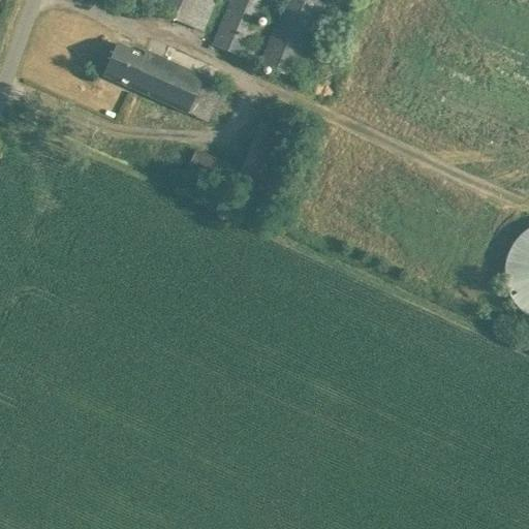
[(150,0),(147,8),(166,17),(204,31),(216,0),(150,0)]
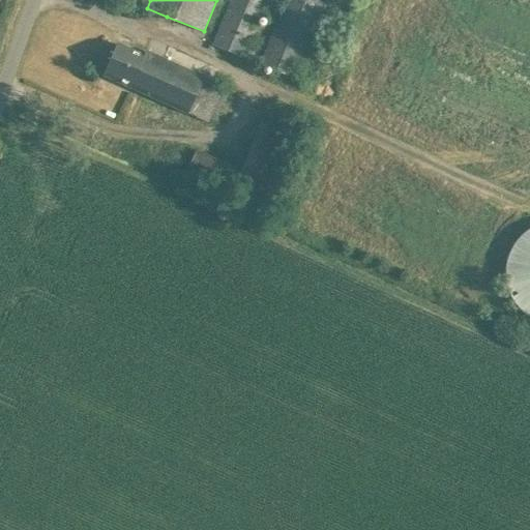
[(231,0),(214,43),(245,56),(267,0),(231,0)]
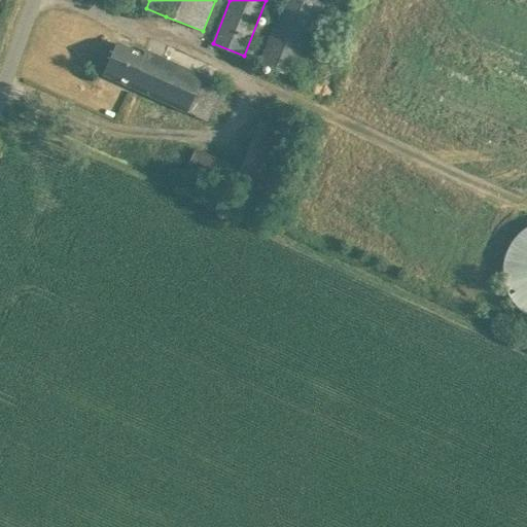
[(286,0),(260,62),(291,74),(321,0),(286,0)]
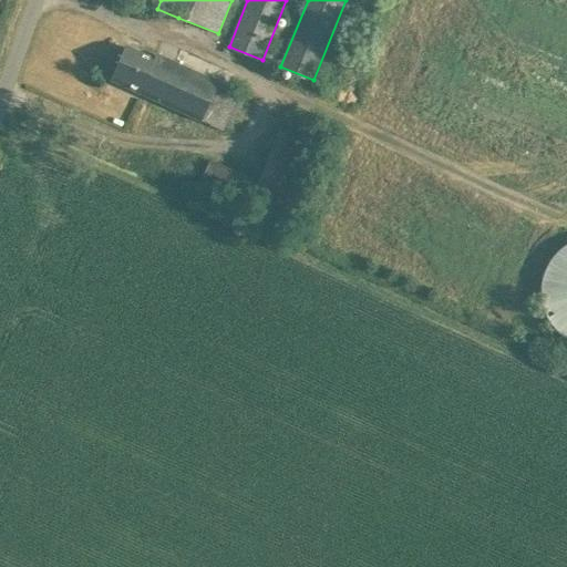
[(155,60),(147,57),(126,48),(111,83),(202,122),(223,132),(238,96),(216,88),(219,82),(157,55),(155,60)]
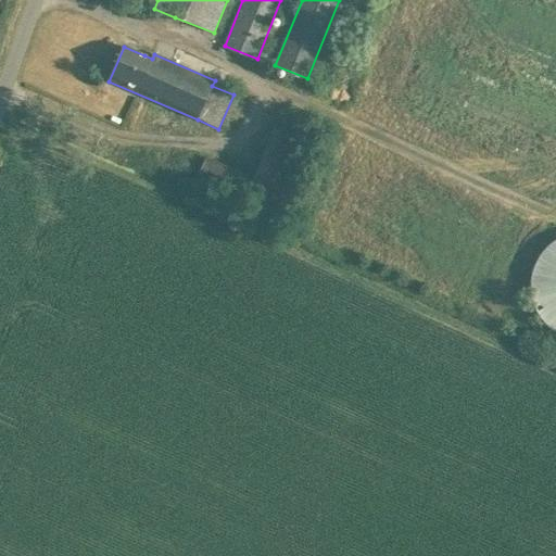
[(555,240),(553,243),(550,245),(546,249),(543,252),(541,255),(538,258),(535,262),(534,266),(532,269),(531,274),(530,278),(530,282),(530,287),(530,291),(530,294),(531,299),(532,303),(533,307),(535,311),(536,315),(539,318),(542,321),(544,325),(547,328),(551,330),(554,333),(555,333),(555,240)]
